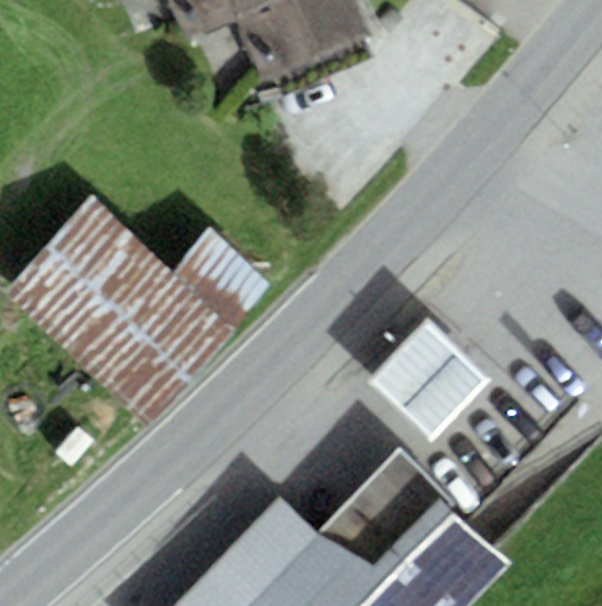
[(165,0),(182,33),(226,12),(251,0),(165,0)]
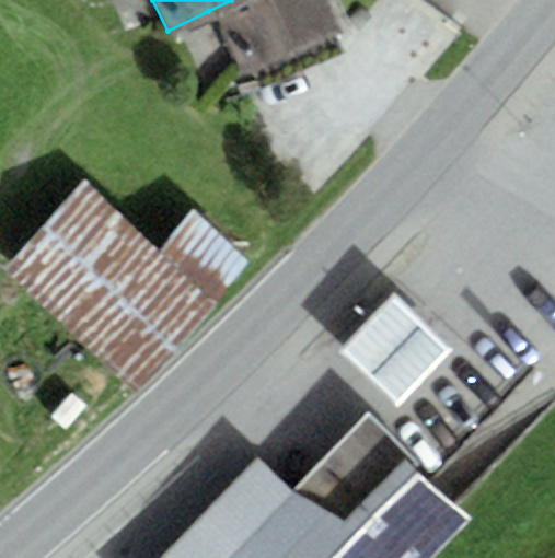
[(231,0),(208,11),(240,78),(335,33),(319,0),(231,0)]
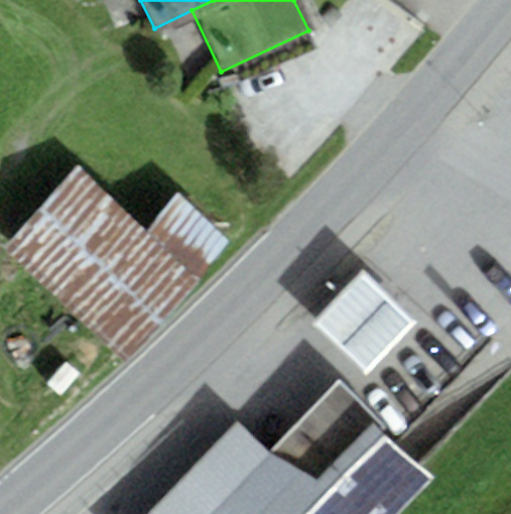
[(150,226),(79,163),(5,247),(125,350),(225,235),(178,195),(150,226)]
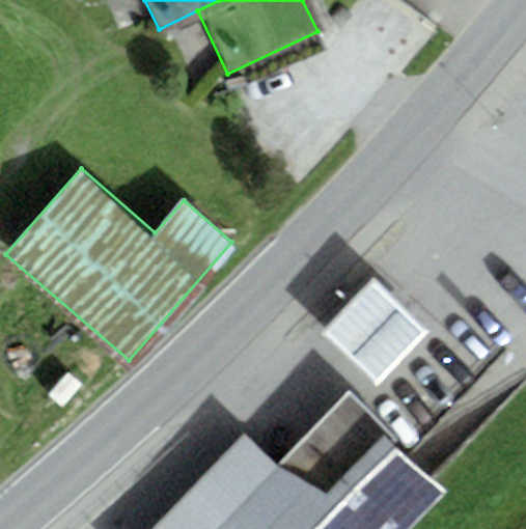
[(372,276),(321,330),(374,381),(425,327),(372,276)]
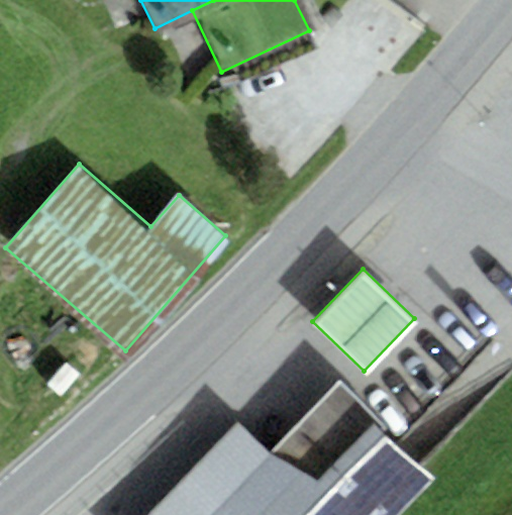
[(236,423),(145,514),(393,514),(427,481),(415,468),(390,443),(380,433),(384,428),(334,380),(265,451),(236,423)]
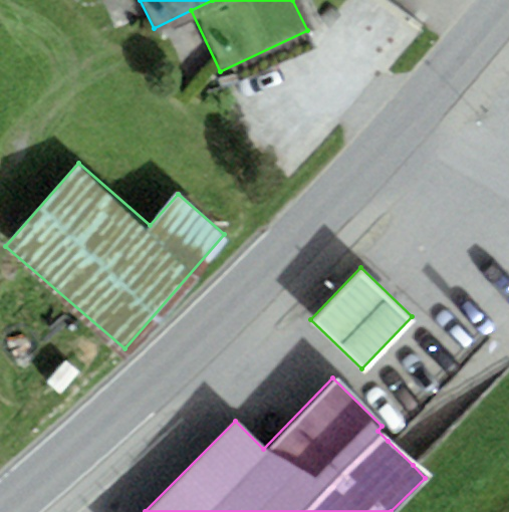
All buildings are outlined.
